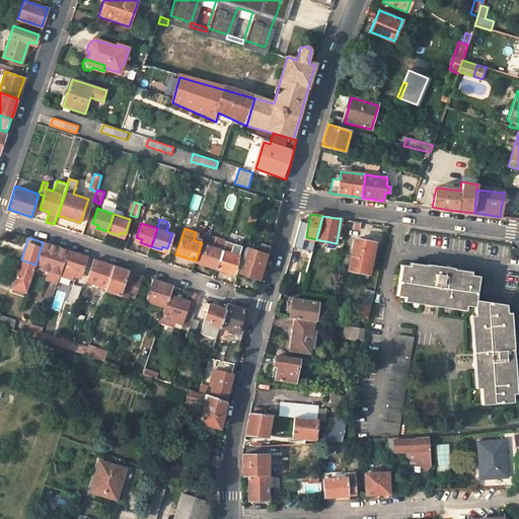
[(202,242),(196,261),(217,268),(225,244),(203,237),(202,242)]
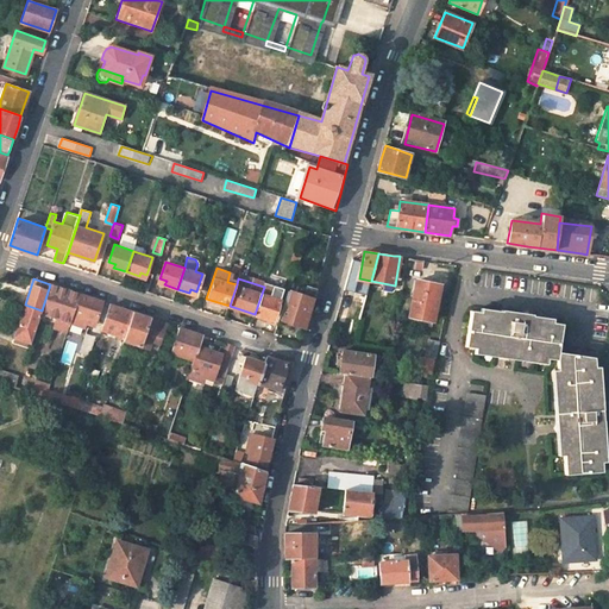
[(293,280),(290,289),(297,292),(300,282),(293,280)]
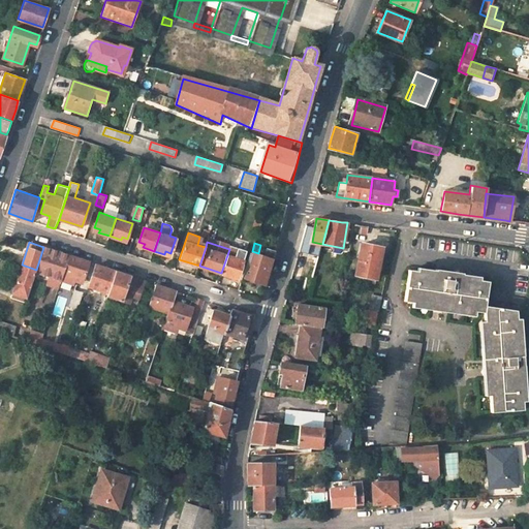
[(382,247),(362,243),(355,274),(376,278),(382,247)]
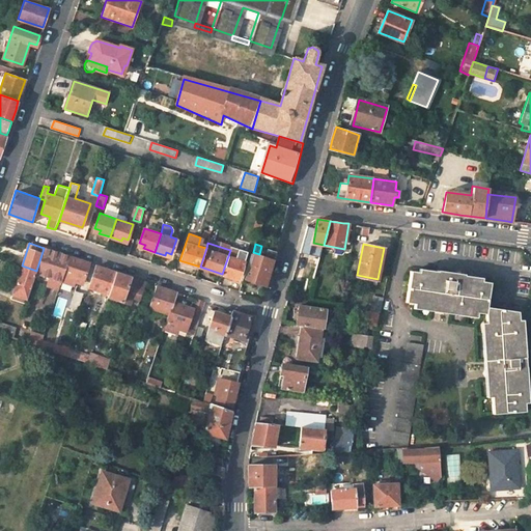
[(36,271),(35,273),(50,277),(47,284),(59,288),(61,280),(70,256),(56,252),(44,248),(36,271)]
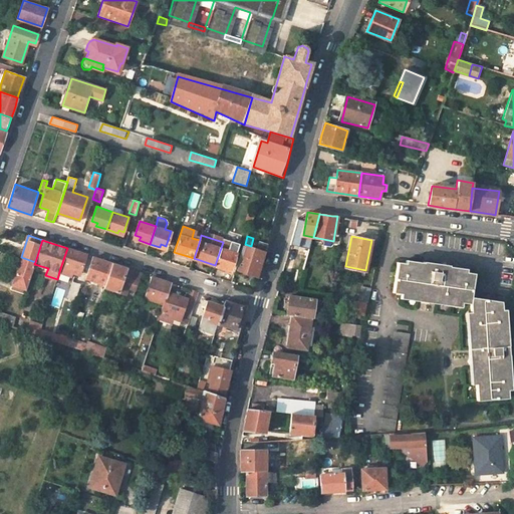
[(245,244),(237,267),(257,274),(266,242),(260,240),(257,248),(251,246),(245,244)]
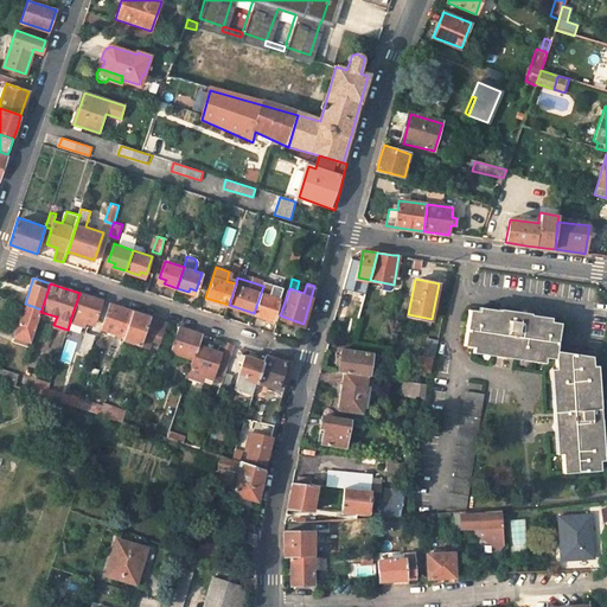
[(274,289),(263,286),(254,313),(266,318),(268,312),(274,314),(280,298),(273,295),(274,289)]
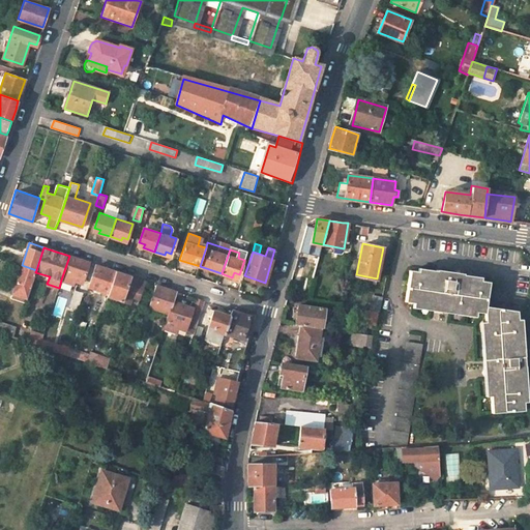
[(304,274),(314,277),(319,257),(311,254),(304,274)]
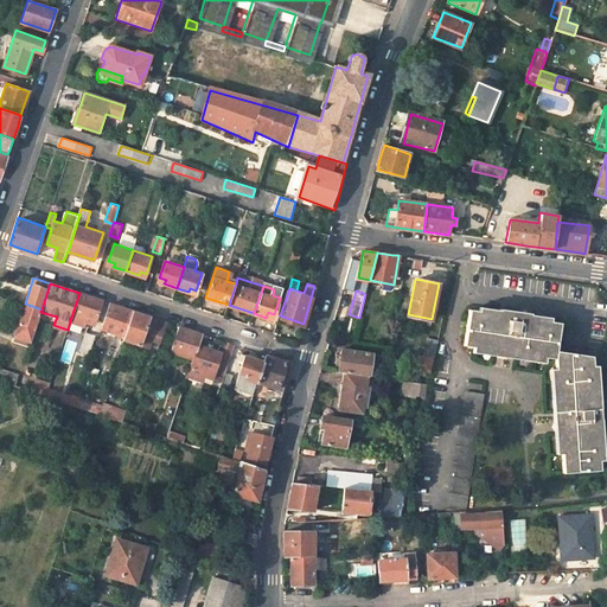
[(80,293),(70,320),(84,324),(87,317),(95,319),(102,300),(93,298),(80,293)]
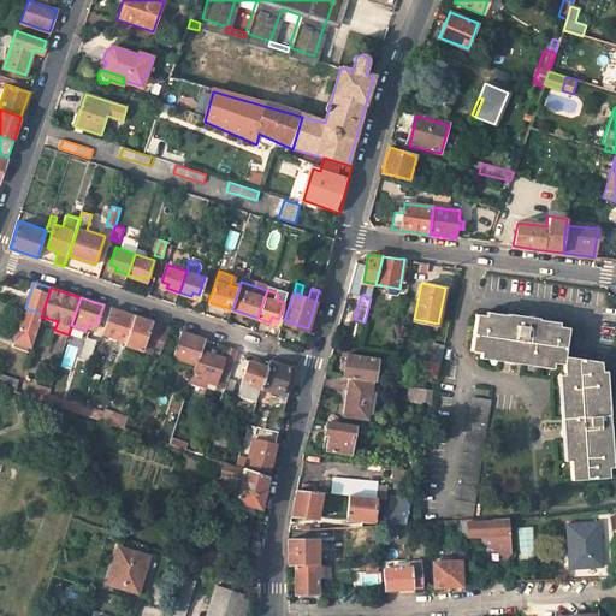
[(33,341),(41,317),(42,314),(25,308),(16,335),(33,341)]
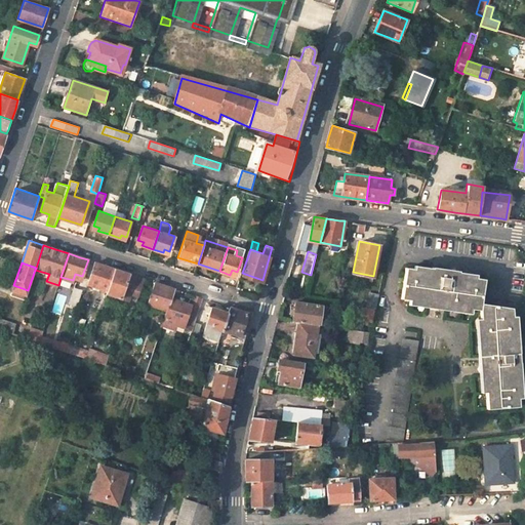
[(107,266),(95,263),(89,283),(109,289),(116,269),(107,266)]
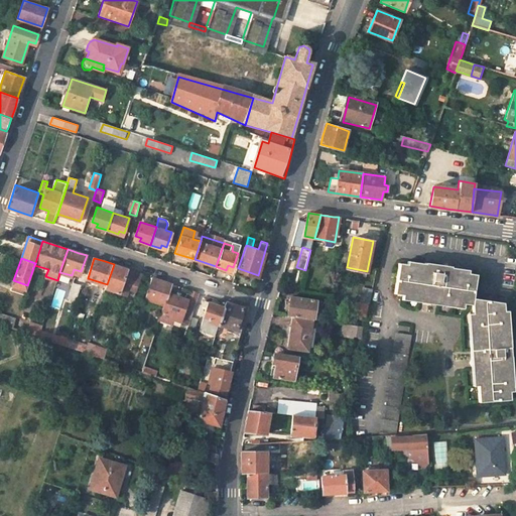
[(453,265),(426,262),(426,266),(400,263),(397,295),(422,298),(421,302),(447,305),(448,301),(473,304),(477,339),(474,340),(476,367),(479,367),(483,401),(513,398),(511,364),(514,364),(512,335),(508,335),(506,301),(475,295),(477,272),(453,269),(453,265)]
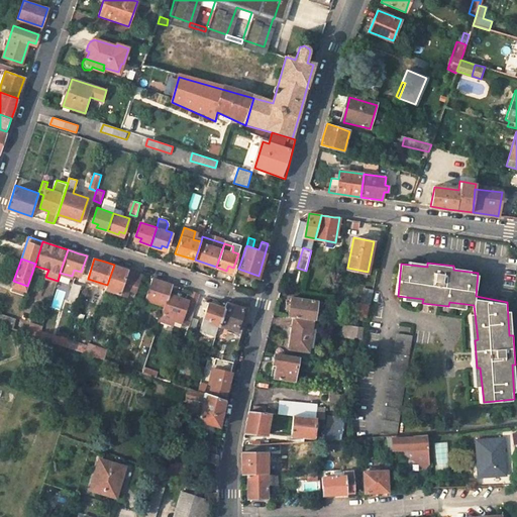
[(114,265),(107,285),(106,289),(125,295),(127,289),(133,272),(123,268),(114,265)]
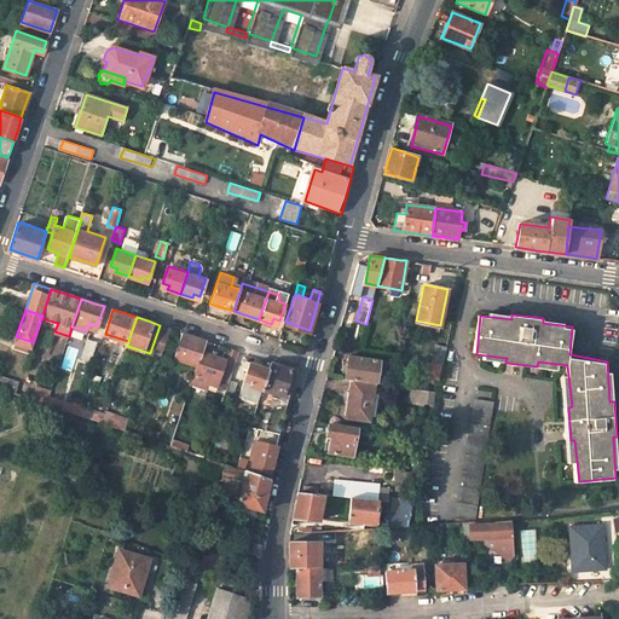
[(169,328),(160,325),(152,346),(162,350),(169,328)]
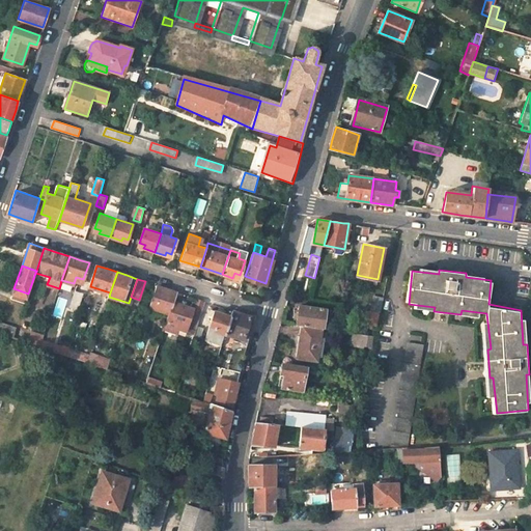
[(169,314),(173,302),(176,291),(164,287),(157,285),(149,307),(169,314)]
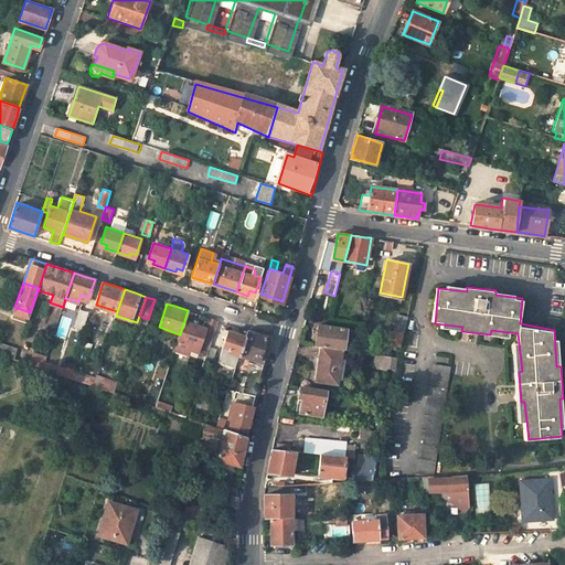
[(80,309),(74,326),(83,329),(88,312),(80,309)]
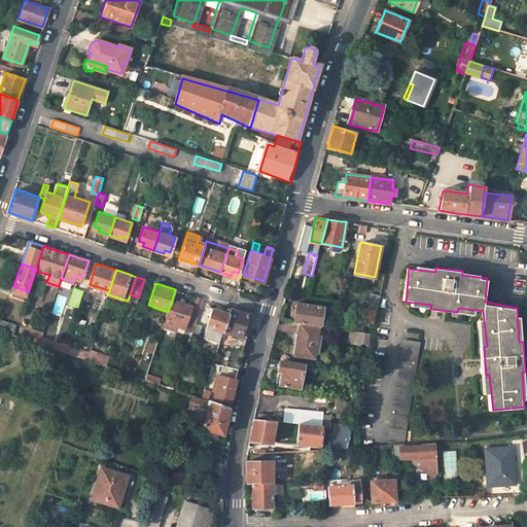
[(378,309),(381,293),(374,292),(371,308),(378,309)]
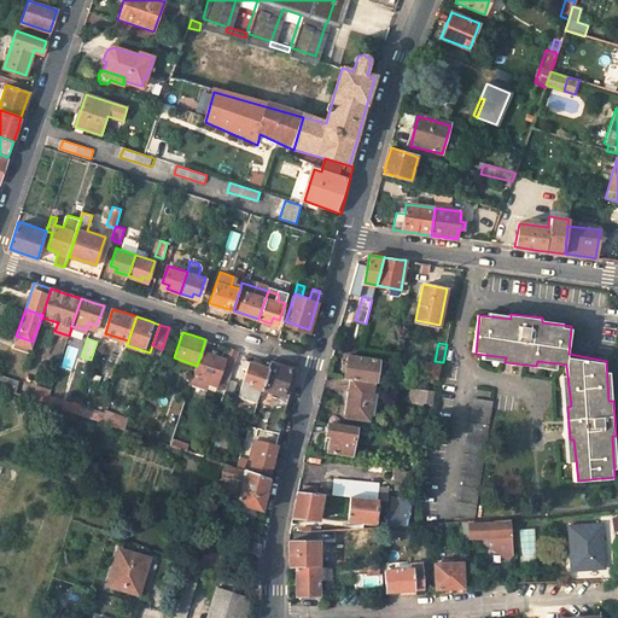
[(238,350),(228,348),(225,359),(226,359),(234,362),(238,350)]
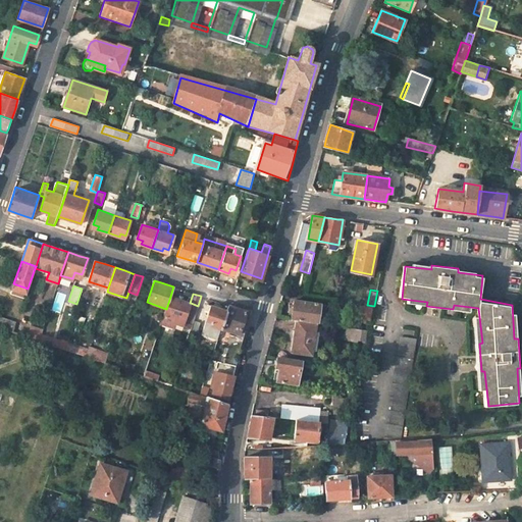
[(164,316),(174,320),(184,323),(191,303),(190,303),(170,297),(166,309),(164,316)]
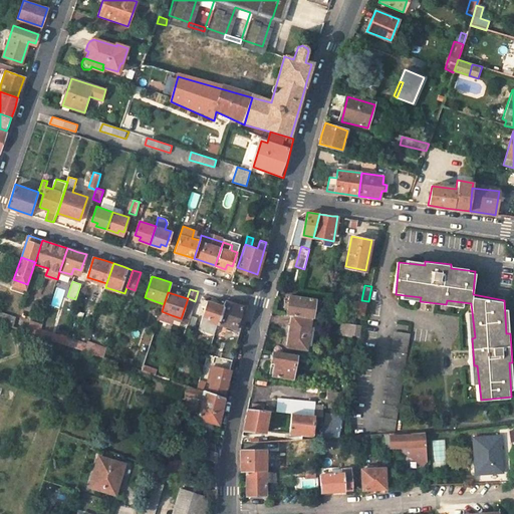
[(291,314),(311,317),(312,317),(315,299),(288,296),(286,313),(291,314)]
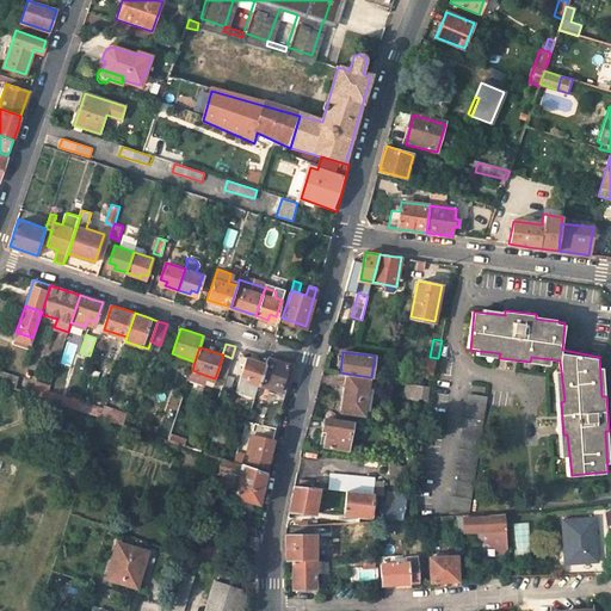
[(265,363),(247,357),(246,358),(239,356),(235,365),(234,370),(236,371),(239,371),(238,377),(244,380),(239,394),(254,399),(259,384),(265,363)]
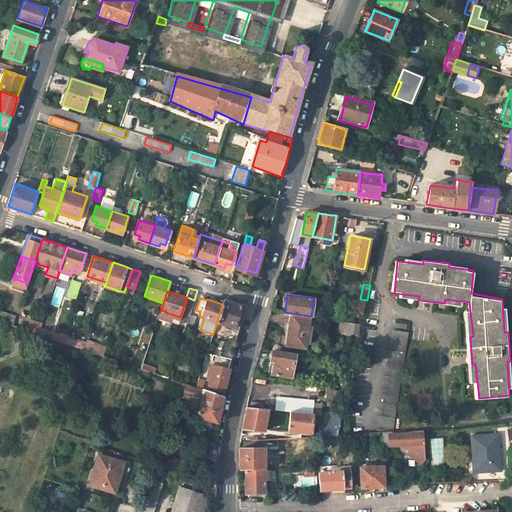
[(367,300),(360,299),(353,298),(351,311),(364,312),(367,300)]
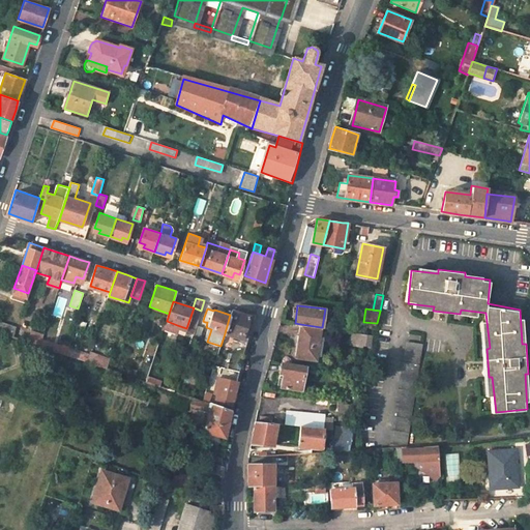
[(249,316),(235,311),(232,310),(230,315),(225,333),(242,339),(249,316)]
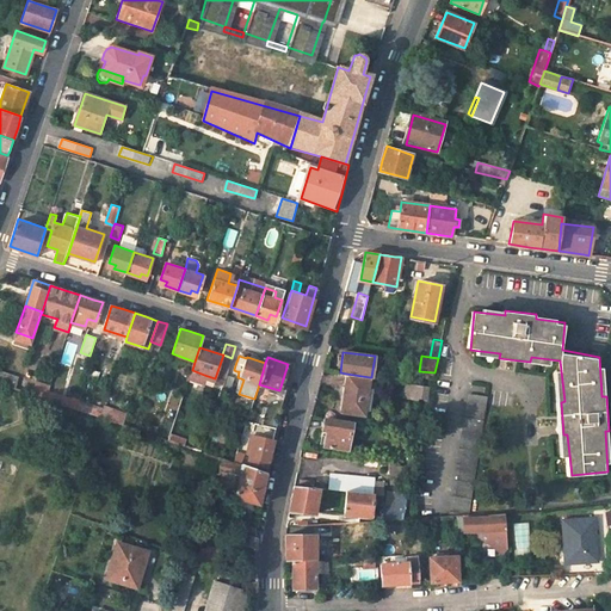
[(234,370),(235,365),(230,363),(227,374),(234,376),(236,371),(234,370)]
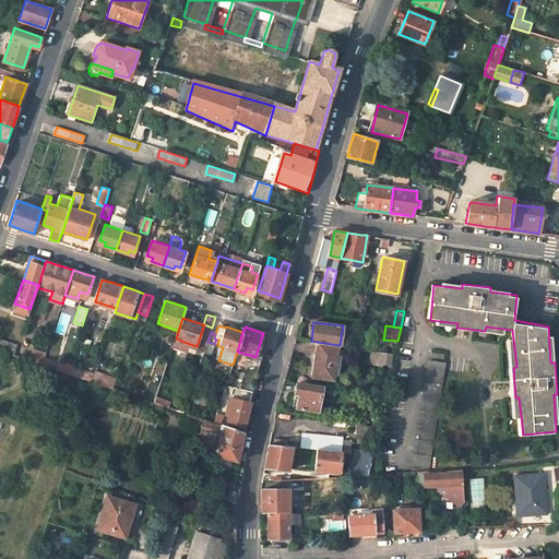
[(19,344),(1,337),(0,340),(0,351),(14,356),(19,344)]
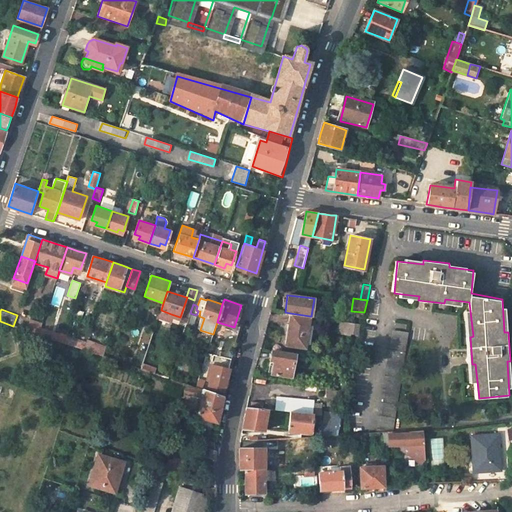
[(161,310),(158,319),(168,322),(171,314),(161,310)]
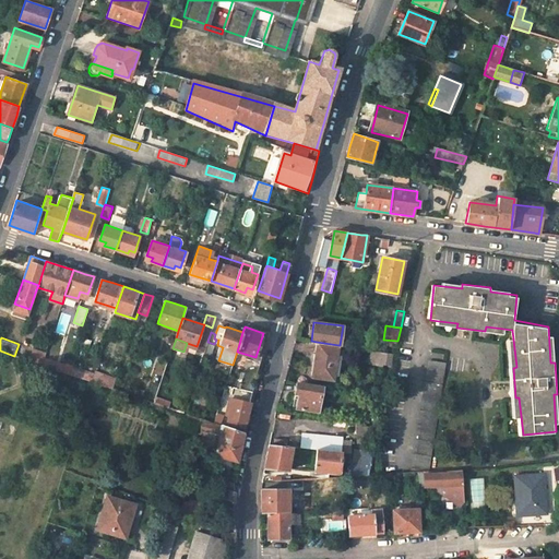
[(207,342),(203,355),(211,357),(214,344),(207,342)]
